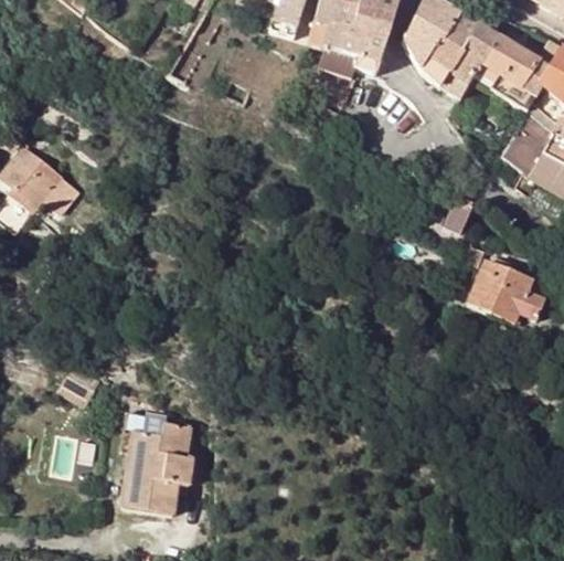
[(278,0),(278,1),(269,30),(294,38),(306,0),(278,0)]
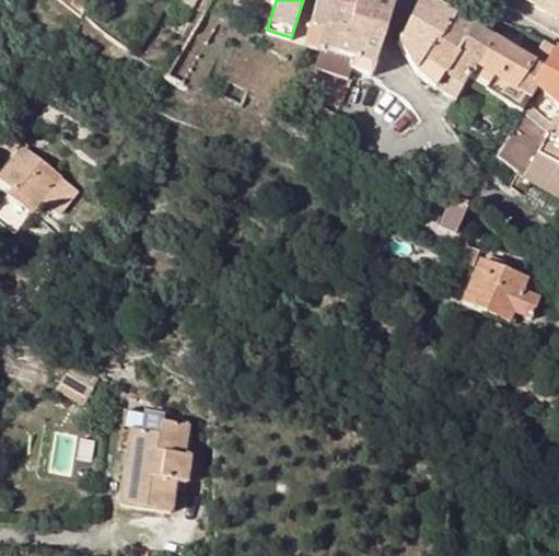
[(322,46),(335,0),(316,0),(305,42),(322,46)]
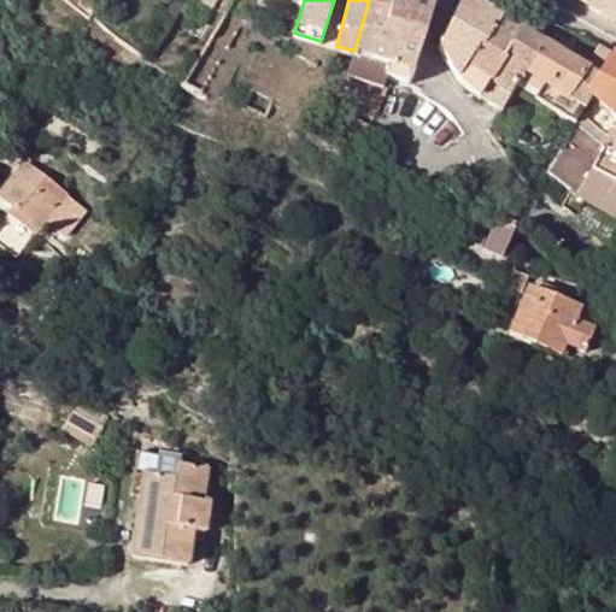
[(386,29),(392,0),(369,0),(355,51),(348,74),(388,86),(389,84),(386,83),(388,74),(392,62),(374,57),(383,28),(386,29)]
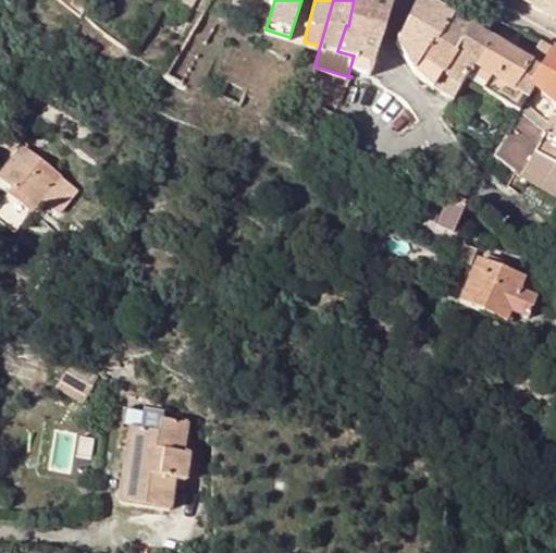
[(370,73),(393,0),(354,0),(348,26),(346,25),(337,51),(354,56),(350,66),(370,73)]
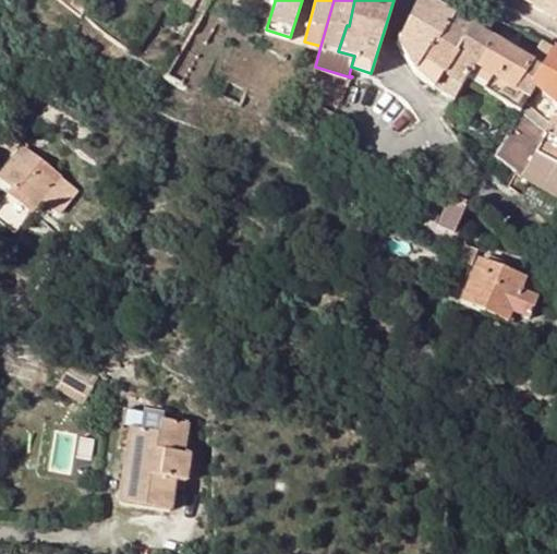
[(418,0),(399,40),(414,68),(435,39),(438,41),(455,13),(432,0),(418,0)]
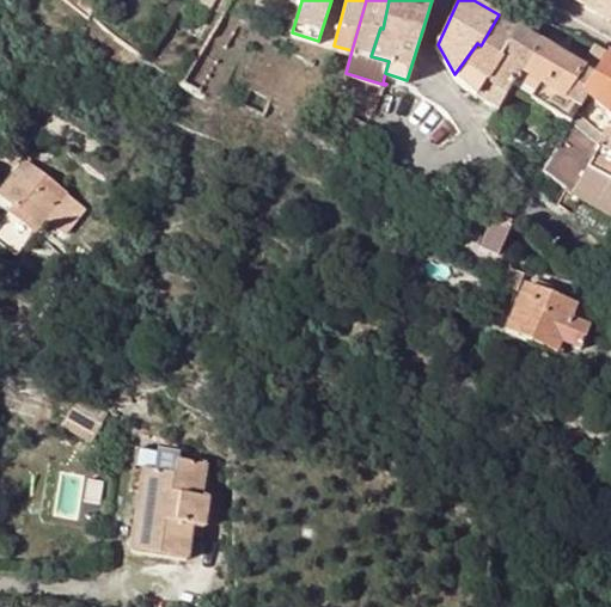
[(584,0),(610,16),(610,0),(584,0)]
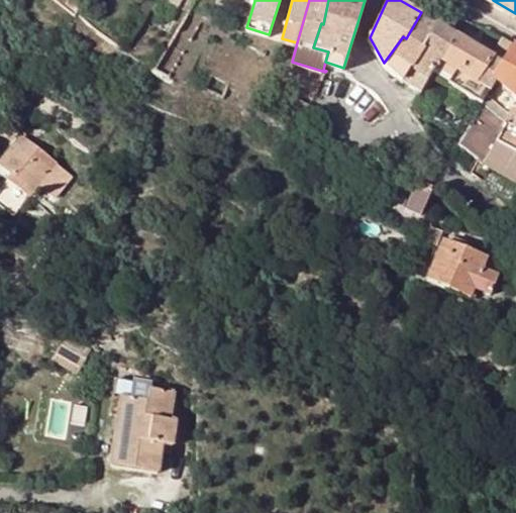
[(438,22),(421,12),(406,38),(403,36),(384,63),(403,79),(438,22)]
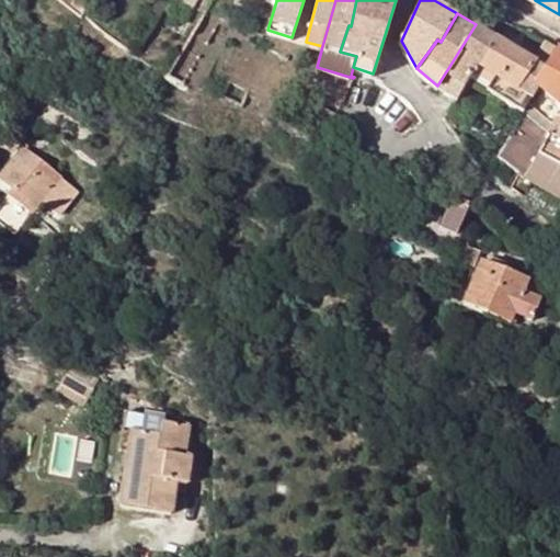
[(456,97),(469,76),(494,34),(476,24),(437,86),(456,97)]
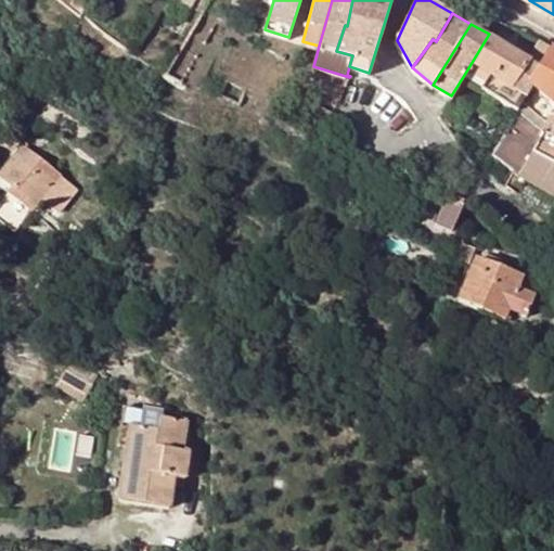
[(533,84),(529,79),(552,45),(541,39),(529,58),(489,34),(464,75),(518,109),(533,84)]
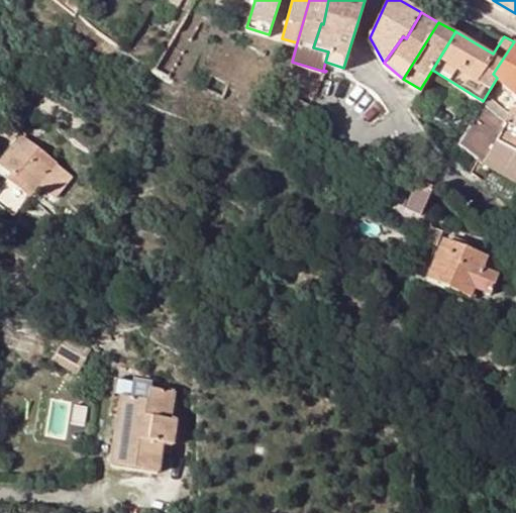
[(493,74),(497,78),(515,94),(515,42),(514,41),(493,74)]
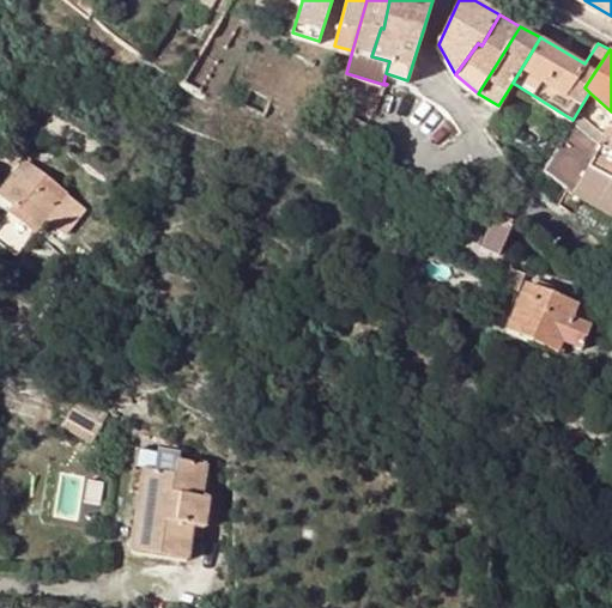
[(343,84),(382,96),(386,85),(346,73),(343,84)]
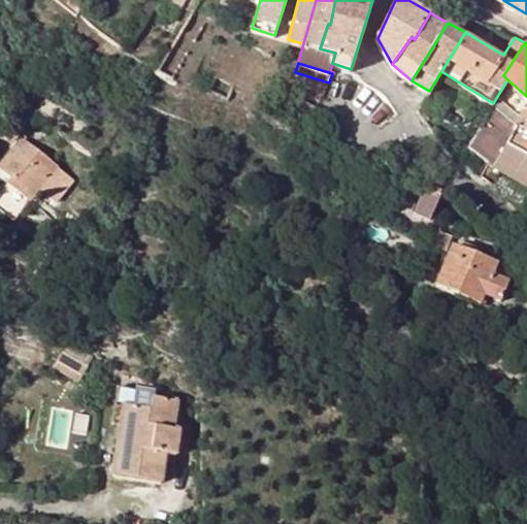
[(488,162),(494,167),(518,125),(523,129),(526,122),(526,96),(507,79),(493,103),(469,146),(488,162)]
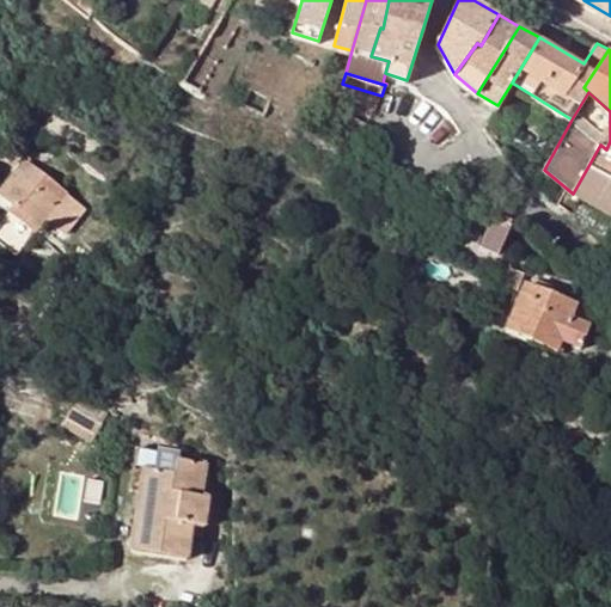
[(366,124),(348,114),(341,124),(360,135),(366,124)]
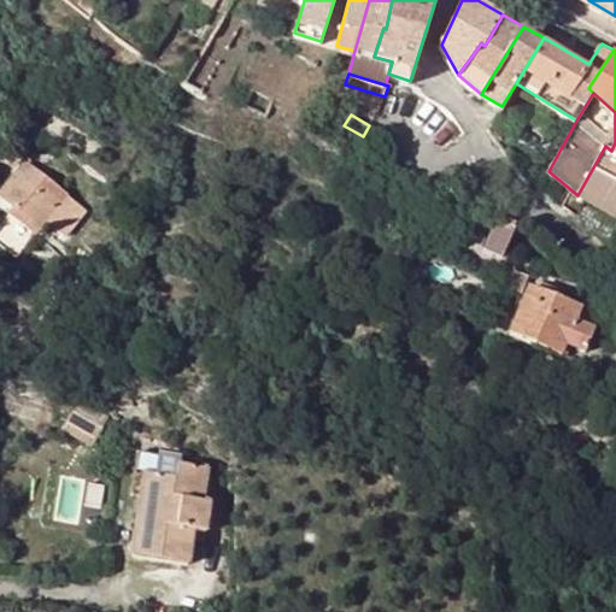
[(615,142),(611,151),(605,146),(578,195),(615,216),(615,142)]
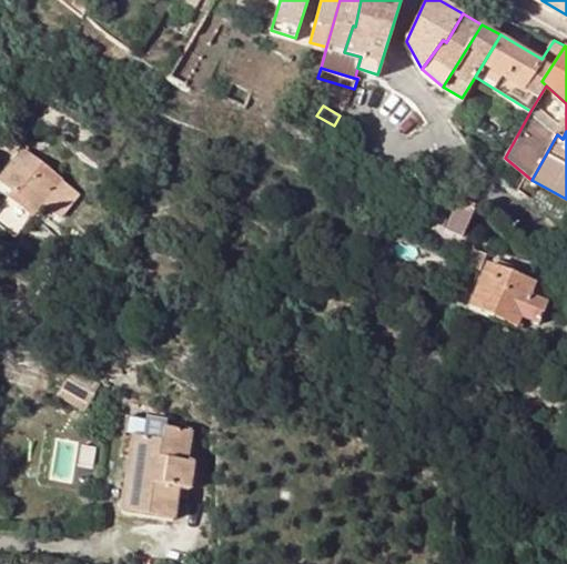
[(0,207),(0,220),(16,233),(61,175),(23,145),(0,174),(0,179),(13,190),(0,207)]
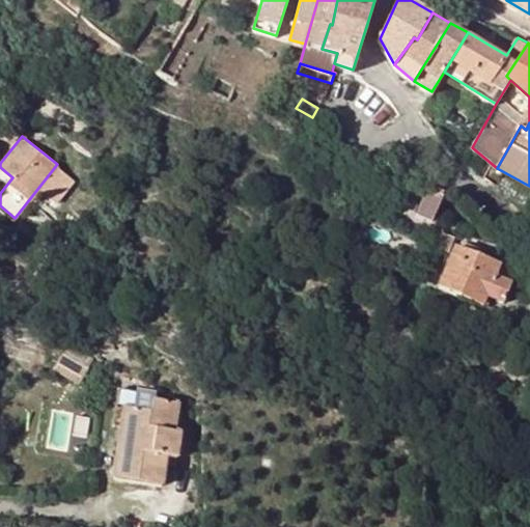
[(409,164),(421,150),(415,144),(401,158),(409,164)]
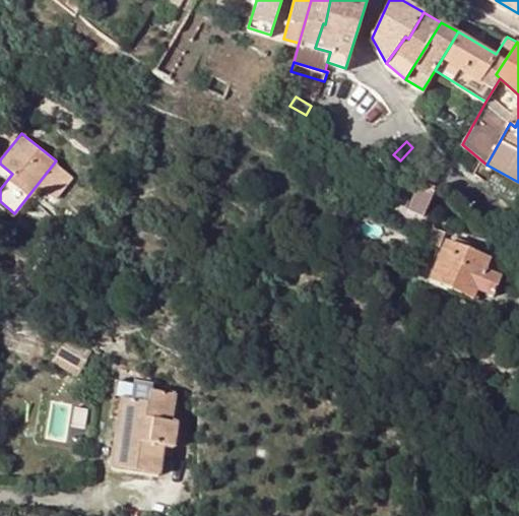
[(408,207),(424,214),(436,186),(420,179),(408,207)]
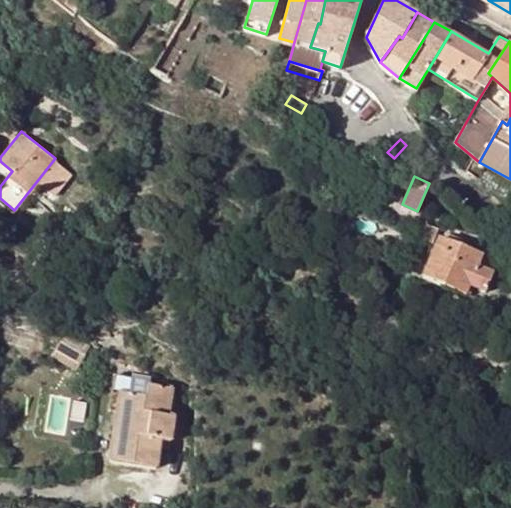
[(448,238),(465,245),(467,239),(451,232),(448,238)]
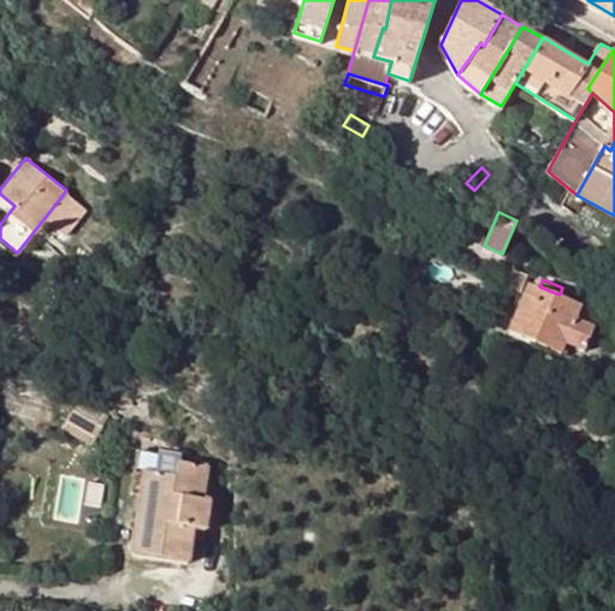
[(585,349),(593,328),(595,326),(573,318),(579,303),(560,295),(539,286),(530,283),(526,294),(512,331),(560,350),(565,340),(585,349)]
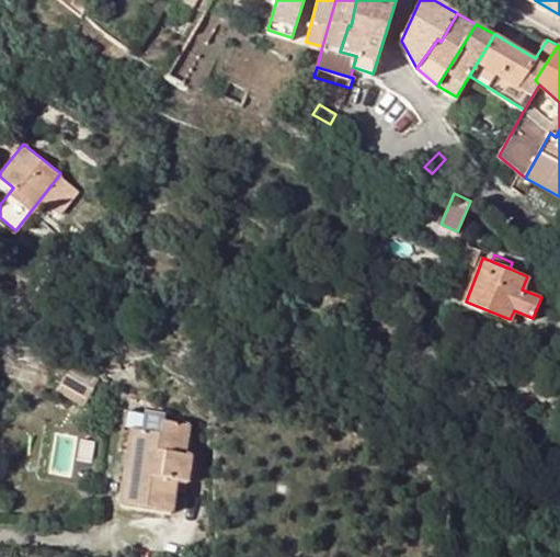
[(98,374),(73,360),(68,370),(92,384),(98,374)]
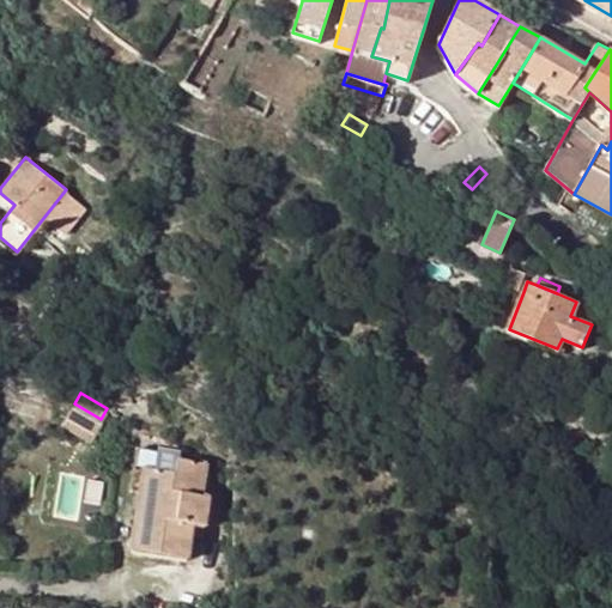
[(65,421),(92,438),(104,421),(101,419),(74,403),(65,421)]
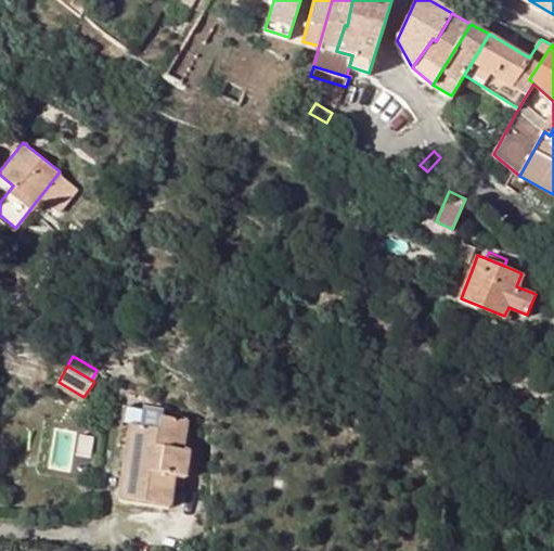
[(124,404),(118,443),(127,444),(129,424),(158,428),(160,414),(164,414),(164,410),(124,404)]
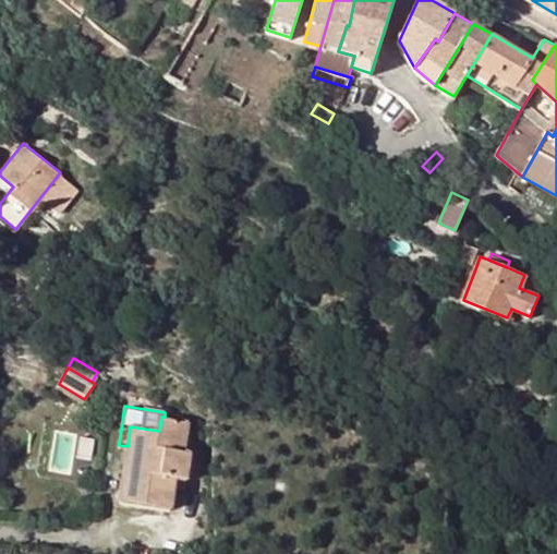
[(177,477),(185,478),(186,478),(191,453),(184,453),(189,420),(165,417),(161,417),(159,431),(130,426),(128,446),(119,500),(172,507),(174,488),(177,477)]
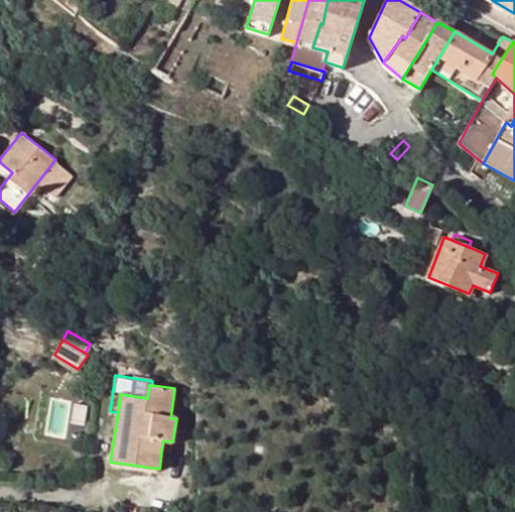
[(169,452),(171,441),(163,440),(161,451),(169,452)]
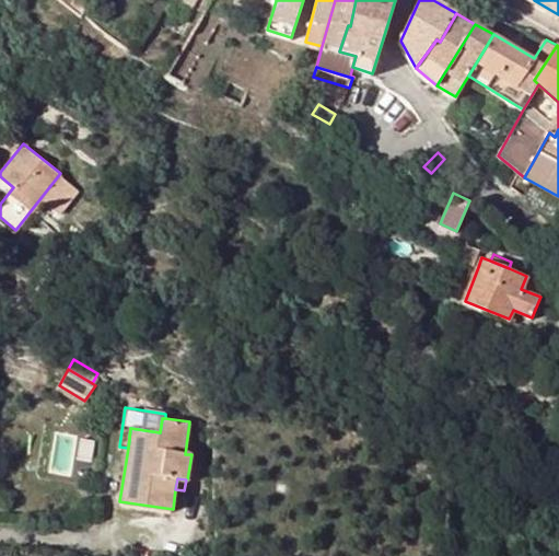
All buildings are outlined.
